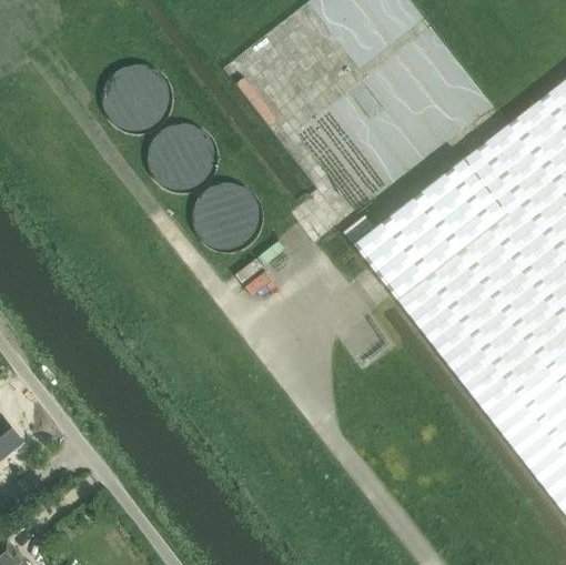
[(169,81),(163,72),(154,66),(143,62),(133,63),(123,67),(114,73),(109,83),(107,93),(108,104),(112,113),(120,121),(130,127),(140,128),(151,125),(160,120),(168,112),(171,102),(172,91),(169,81)]
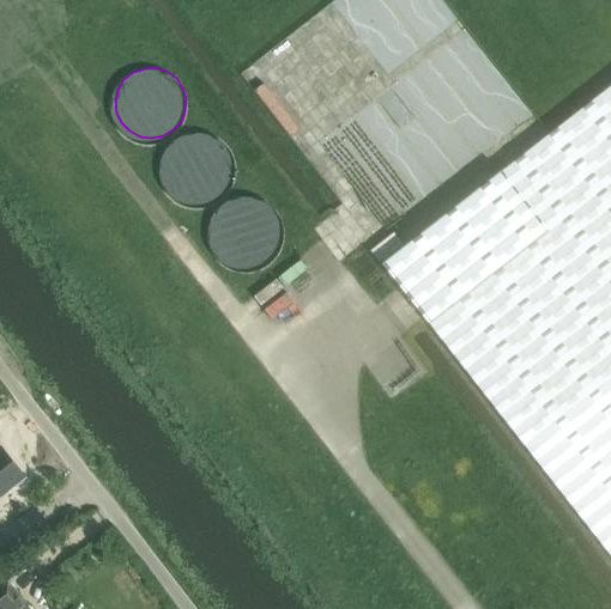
[(558,126),(381,265),(520,438),(610,554),(610,84),(560,125),(558,126)]
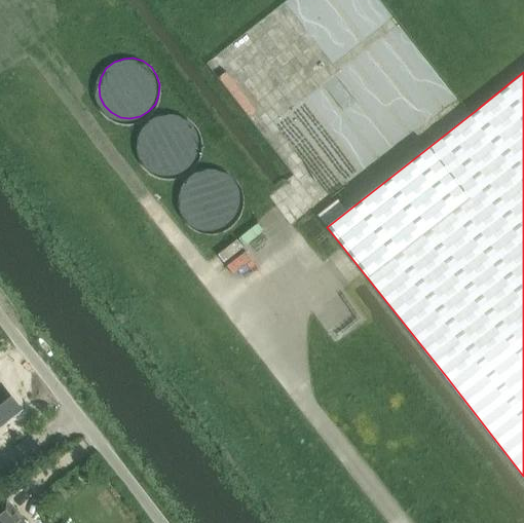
[(200,132),(194,123),(186,117),(177,115),(166,115),(157,118),(150,124),(145,134),(143,143),(144,153),(148,162),(155,169),(163,174),(174,175),(183,173),(192,167),(198,160),(202,151),(202,141),(200,132)]
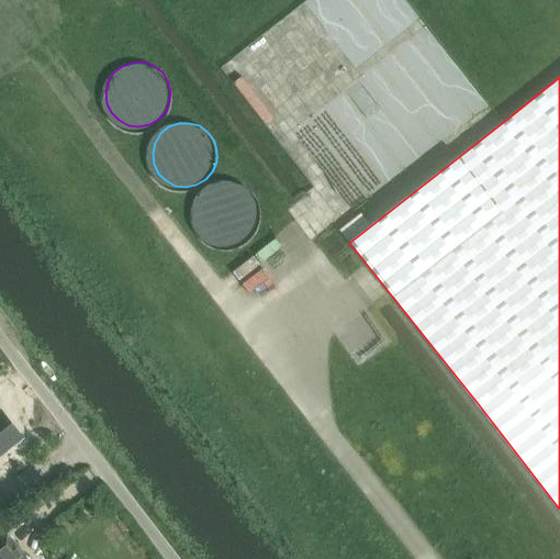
[(258,199),(252,190),(243,183),(233,180),(222,180),(212,185),(204,191),(199,200),(196,211),(198,221),(202,231),(210,238),(219,243),(230,245),(239,243),(249,237),(256,228),(260,220),(260,209),(258,199)]
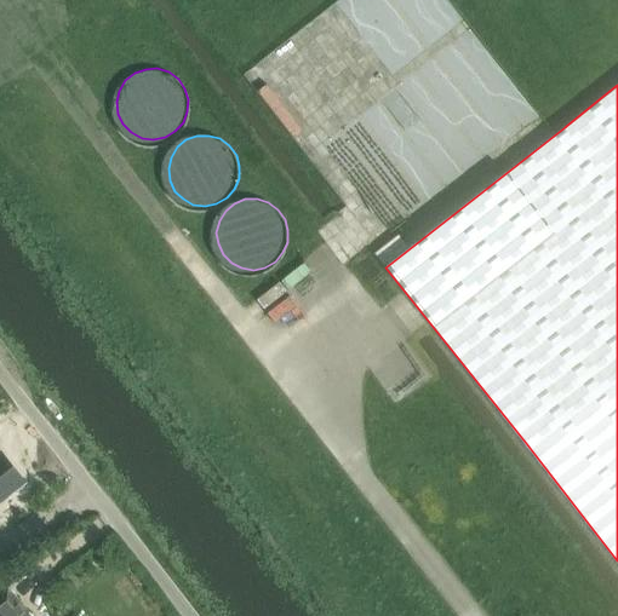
[(0,501),(27,481),(4,452),(0,454),(0,501)]
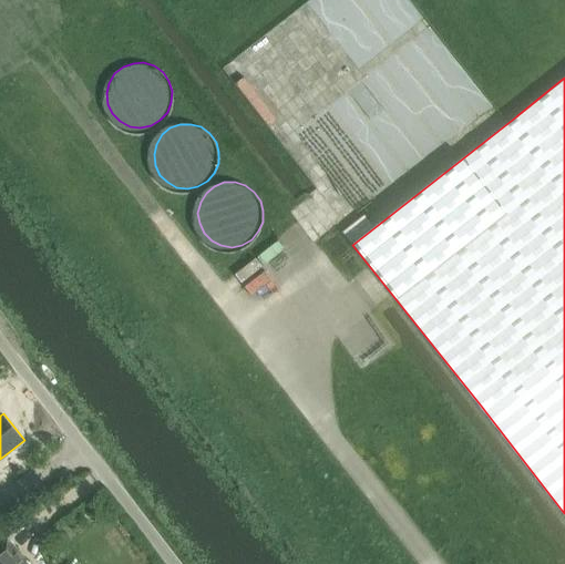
[(0,544),(0,563),(30,563),(10,537),(0,544)]
